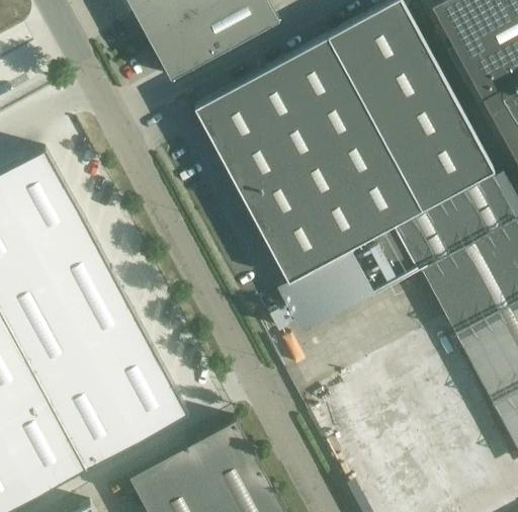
[(266,0),(125,0),(170,82),(278,23),(266,0)]
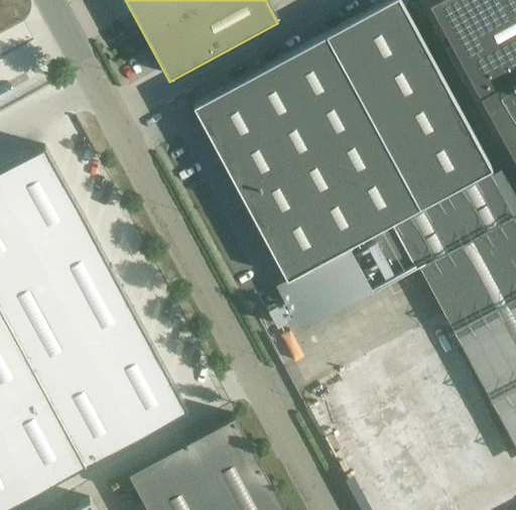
[(393,227),(491,173),(492,173),(398,0),(396,0),(194,110),(288,285),(283,288),(304,329),(414,269),(415,268),(393,227)]
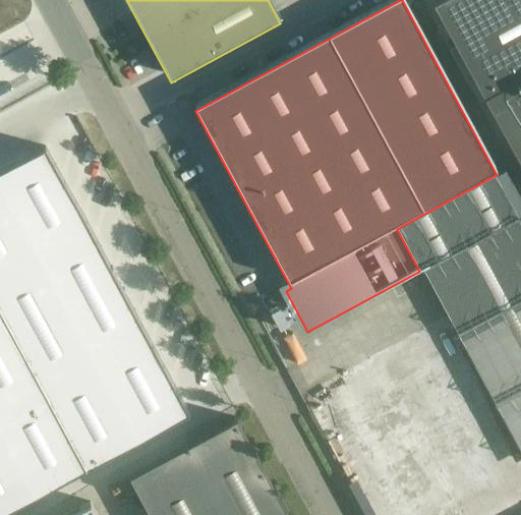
[(520,0),(451,0),(433,10),(520,171),(520,0)]
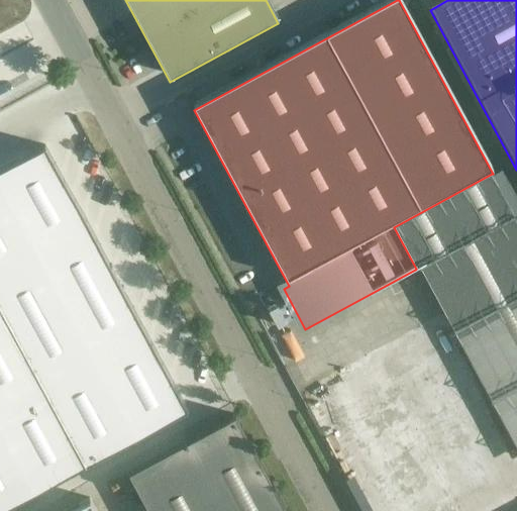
[(42,151),(0,175),(0,510),(9,510),(185,415),(42,151)]
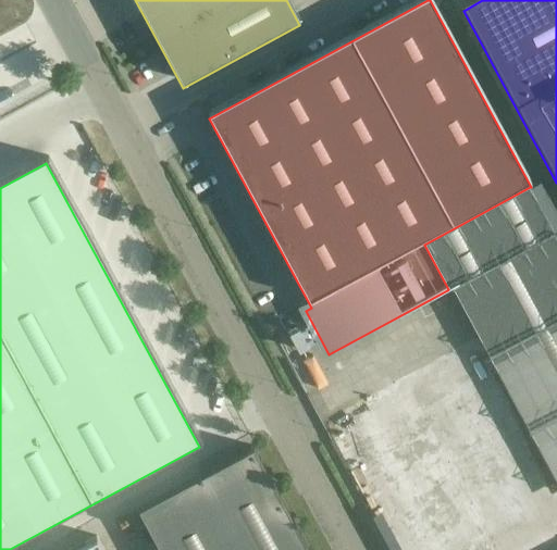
[(556,261),(556,236),(530,187),(424,245),(448,289),(447,290),(459,314),(556,261)]
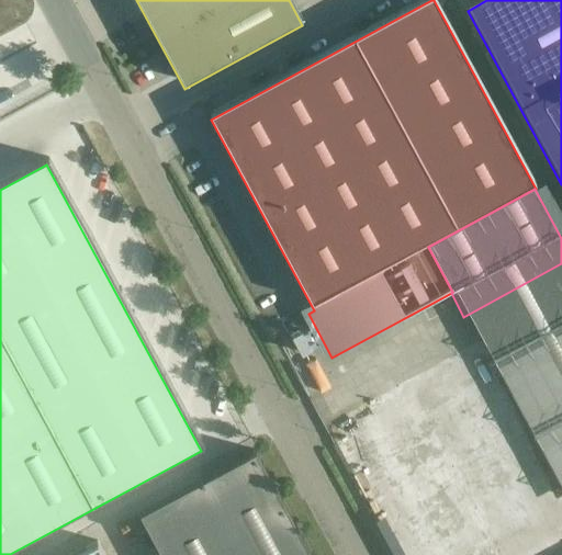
[(310,554),(256,456),(139,520),(159,554),(310,554)]
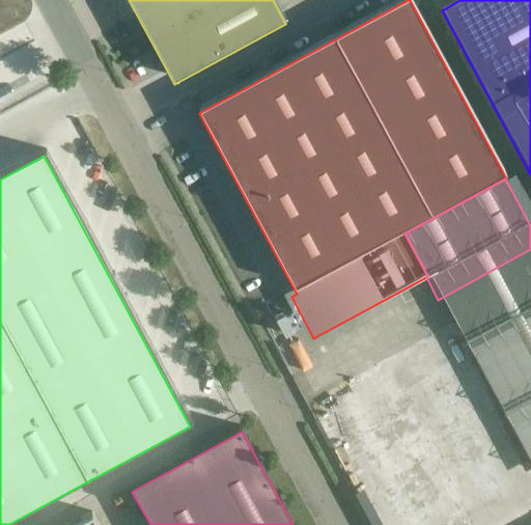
[(518,436),(530,475),(530,433),(529,434),(525,434),(518,436)]
